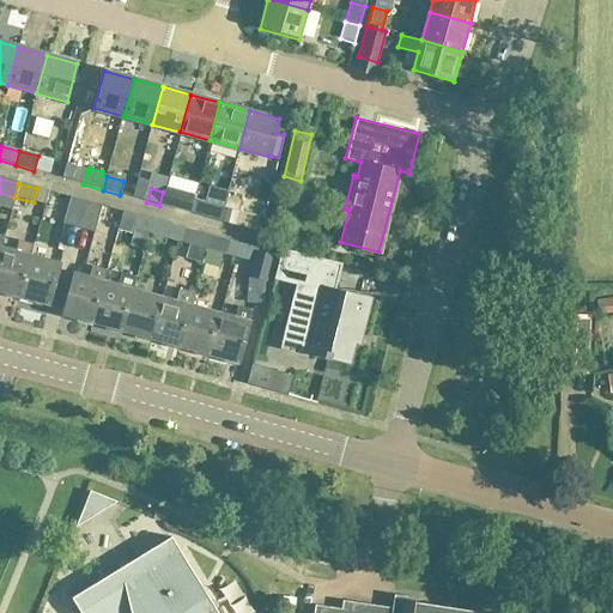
[(181,196),(163,192),(159,206),(177,211),(181,196)]
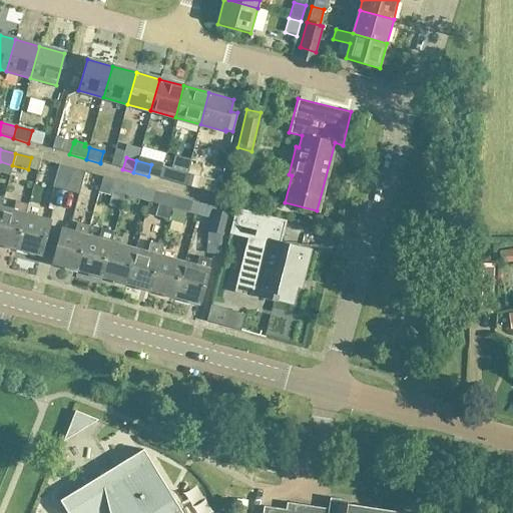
[(51,188),(64,191),(71,169),(58,165),(51,188)]
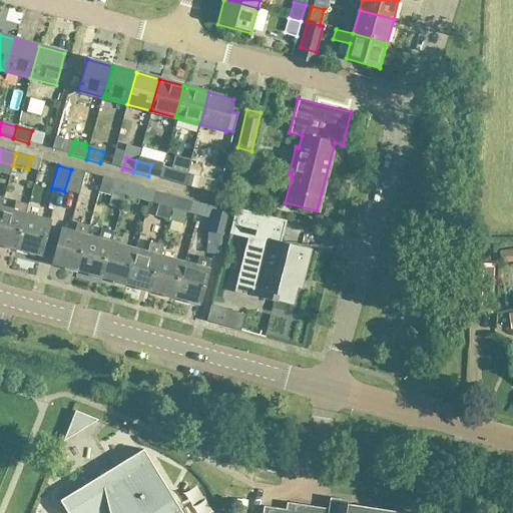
[(78,195),(84,172),(71,169),(64,191),(78,195)]
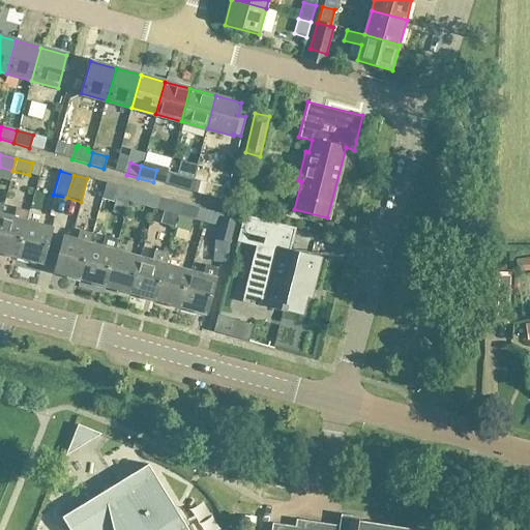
[(176,175),(172,187),(188,192),(193,180),(176,175)]
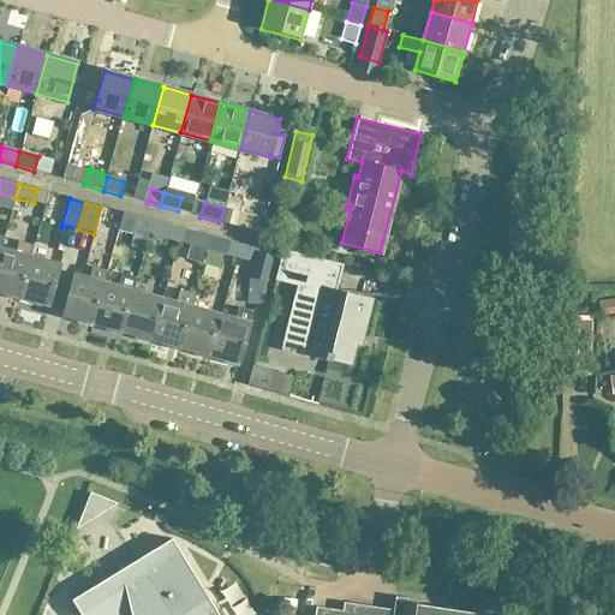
[(224,209),(219,222),(236,227),(239,213),(225,209),(224,209)]
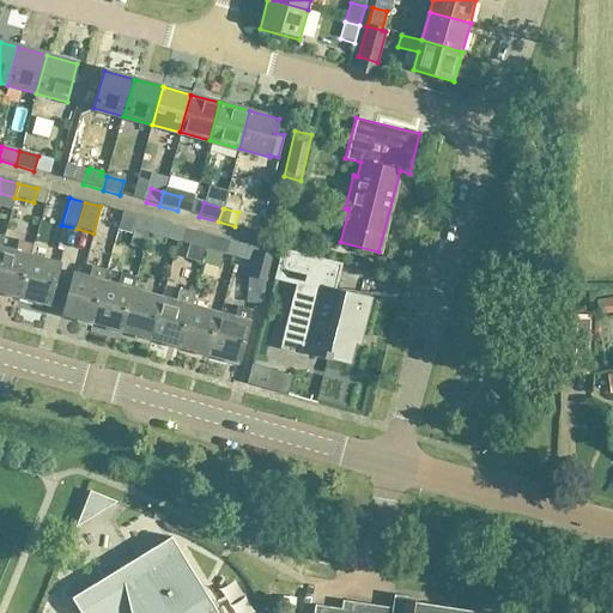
[(247,214),(243,229),(260,234),(262,219),(247,214)]
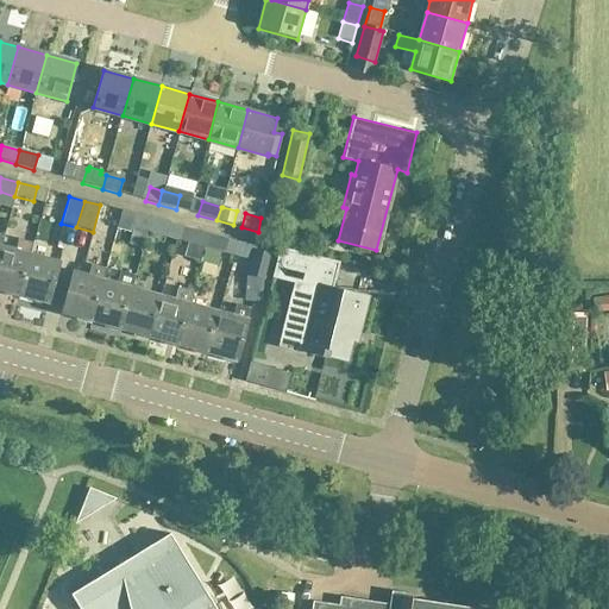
[(135,214),(131,228),(145,233),(150,219),(135,214)]
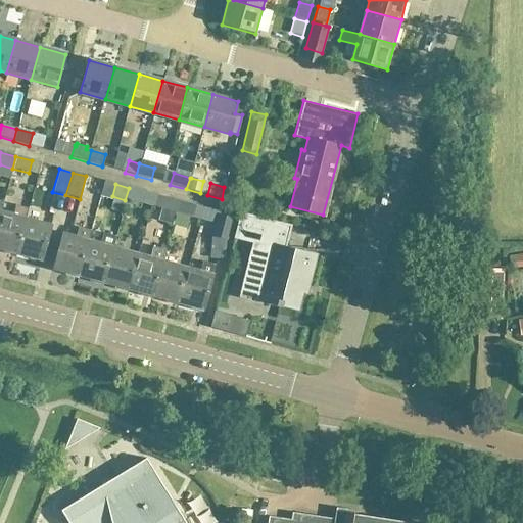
[(142,204),(145,192),(129,188),(125,200),(142,204)]
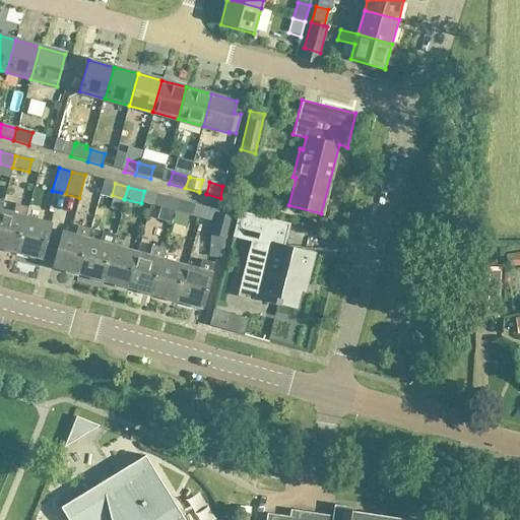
[(159,208),(174,212),(177,201),(163,196),(159,208)]
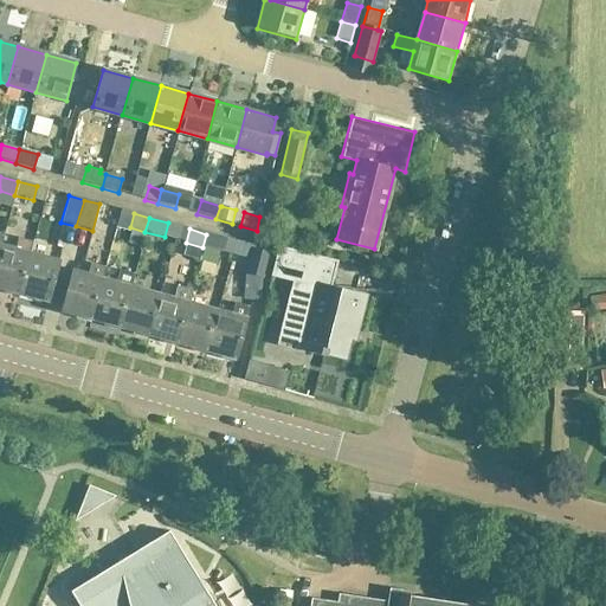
[(221,253),(225,239),(206,234),(202,247),(221,253)]
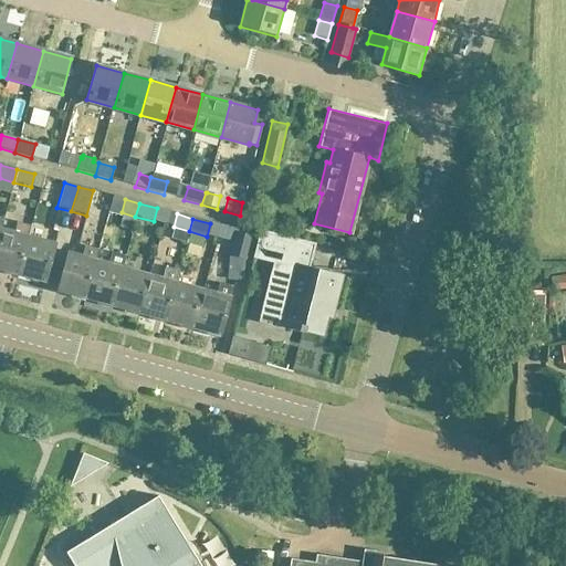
[(0,229),(0,271),(16,276),(27,238),(30,227),(16,223),(13,233),(0,229)]
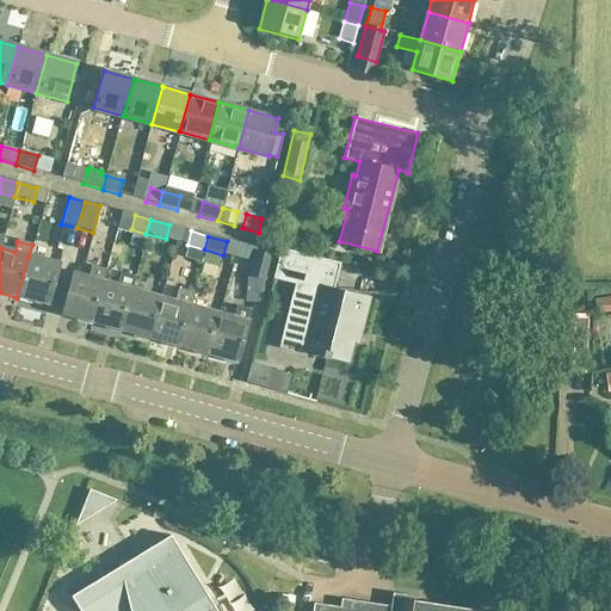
[(352,333),(358,334),(366,301),(333,292),(339,265),(281,250),(273,279),(298,287),(284,346),(322,356),(322,359),(328,360),(329,358),(345,362),(352,333)]
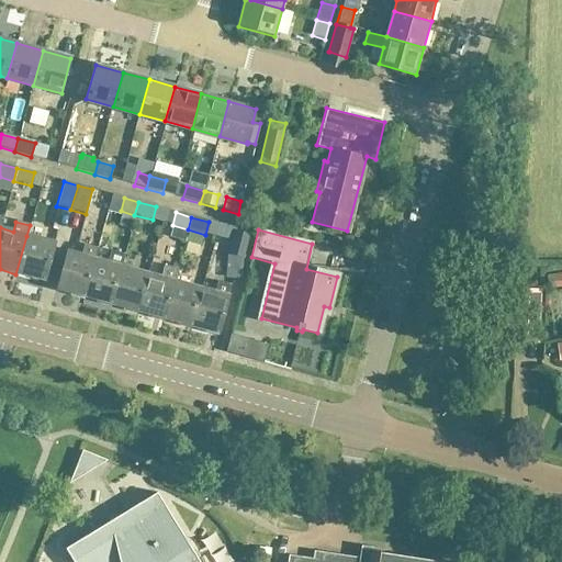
[(249,235),(234,231),(227,255),(243,259),(249,235)]
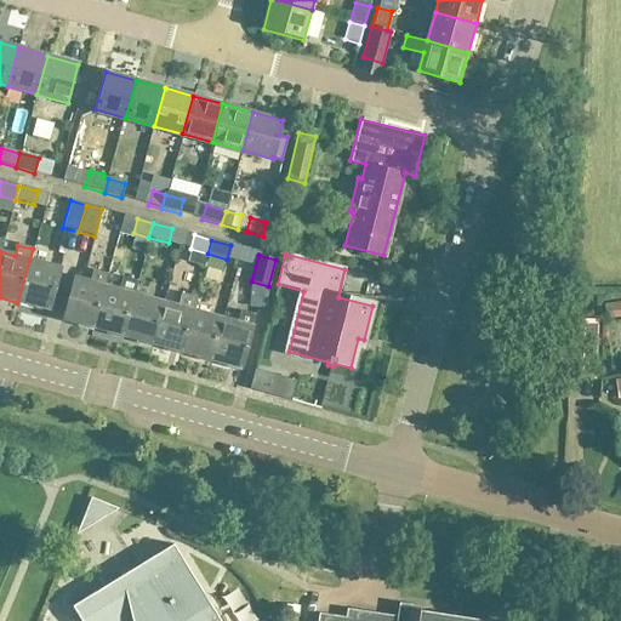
[(29,261),(17,303),(47,312),(60,269),(29,261)]
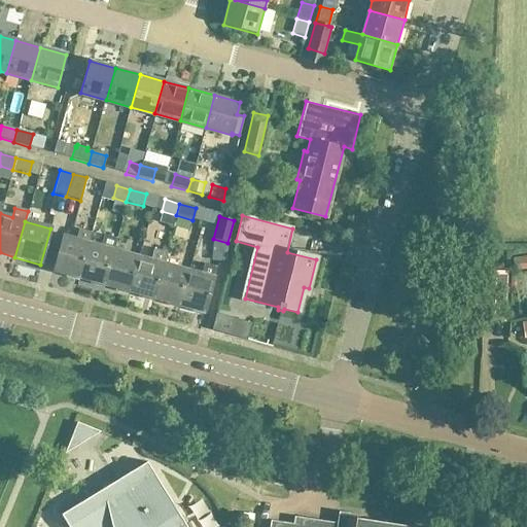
[(78,278),(89,242),(91,234),(78,231),(76,240),(62,236),(53,271),(78,278)]
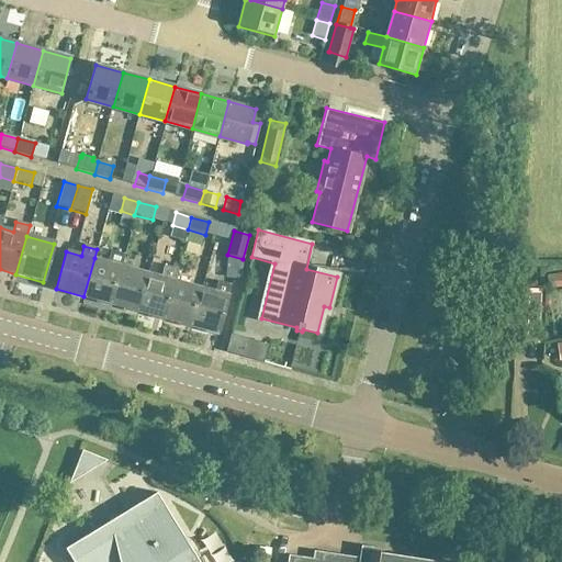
[(109,304),(120,266),(123,255),(110,251),(107,262),(94,258),(83,296),(109,304)]
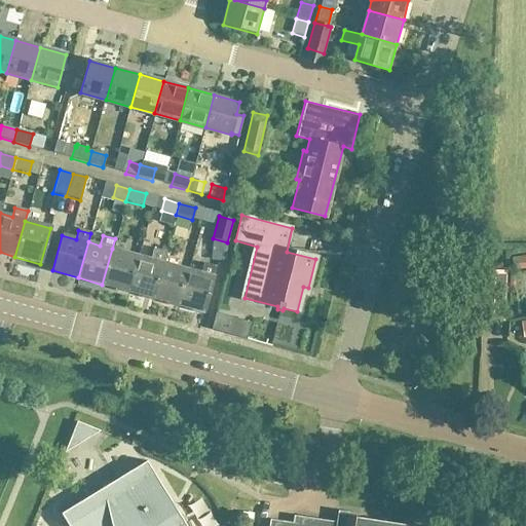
[(127,292),(137,256),(112,249),(102,285),(127,292)]
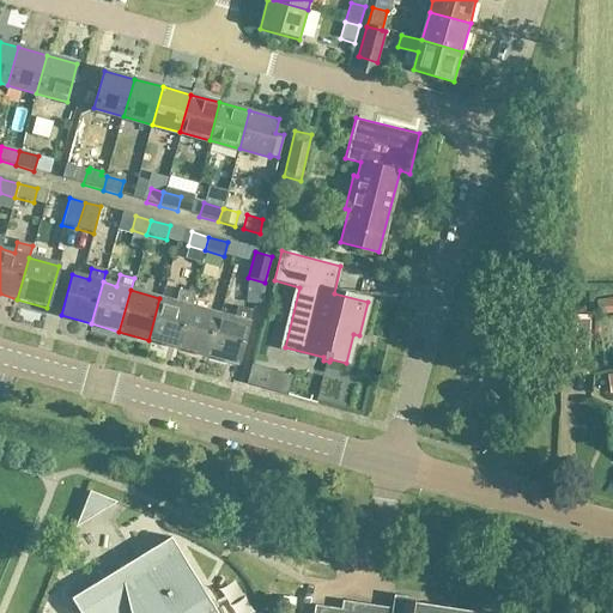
[(159,298),(149,340),(177,349),(189,307),(192,295),(178,291),(175,303),(159,298)]
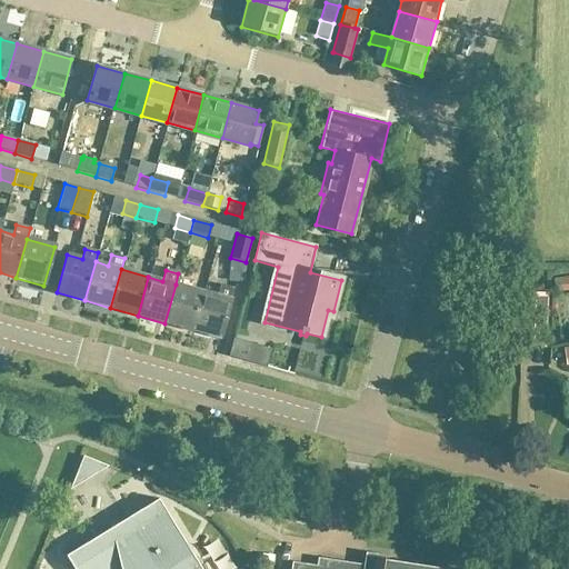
[(568,276),(552,280),(555,295),(568,291),(568,276)]
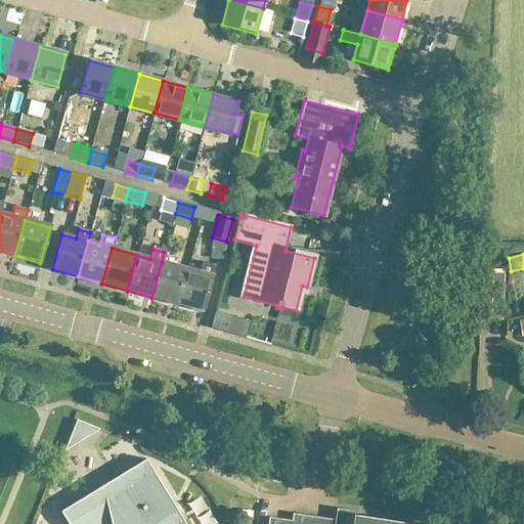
[(176,305),(186,269),(162,262),(151,298),(176,305)]
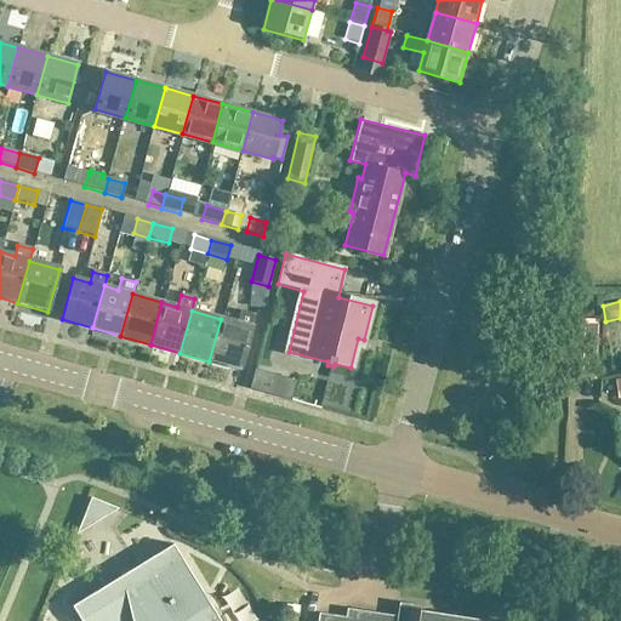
[(221,319),(209,362),(239,370),(251,328),(250,328),(254,317),(240,313),(237,324),(221,319)]
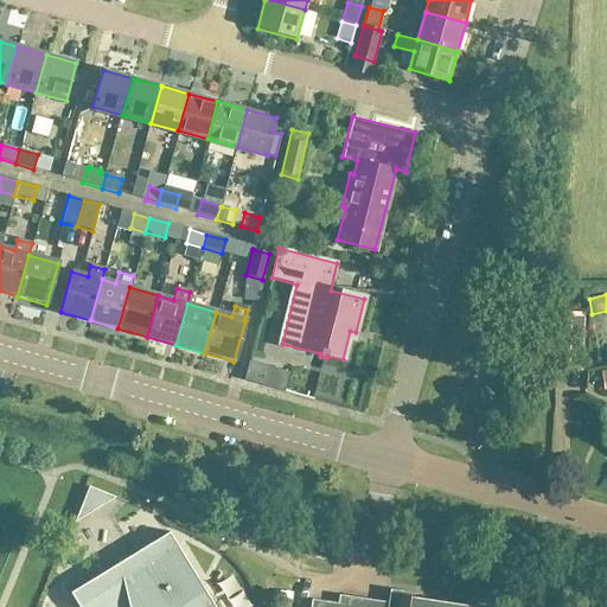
[(583,315),(557,313),(554,370),(580,371),(583,315)]
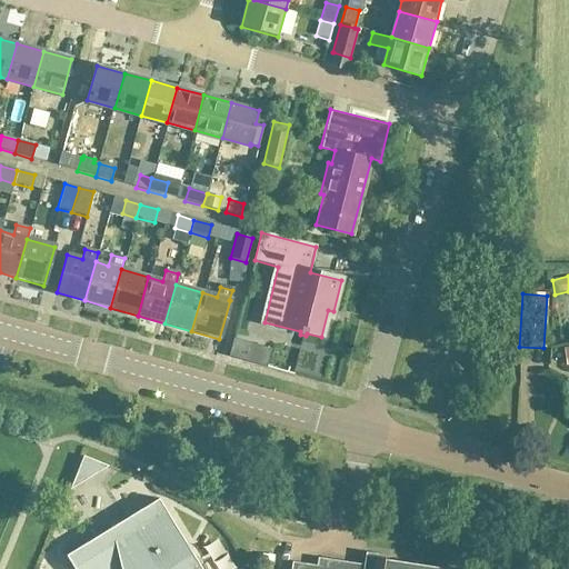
[(568,296),(550,298),(551,322),(568,321),(568,296)]
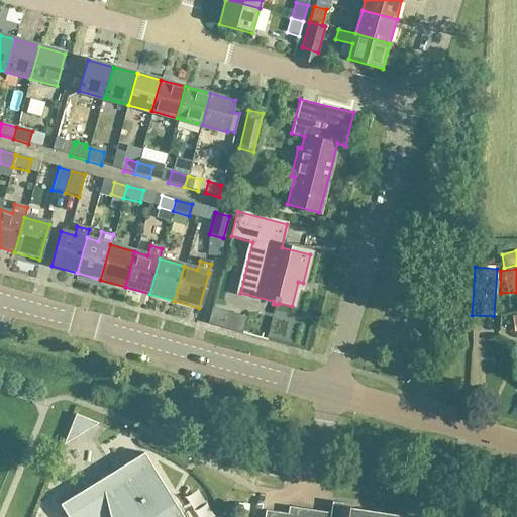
[(207,325),(220,329),(224,317),(211,313),(207,325)]
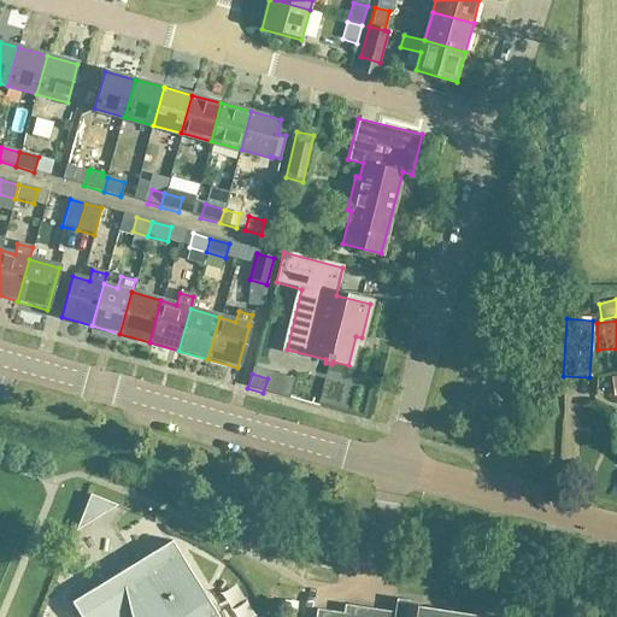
[(344,542),(325,539),(324,551),(341,554),(344,542)]
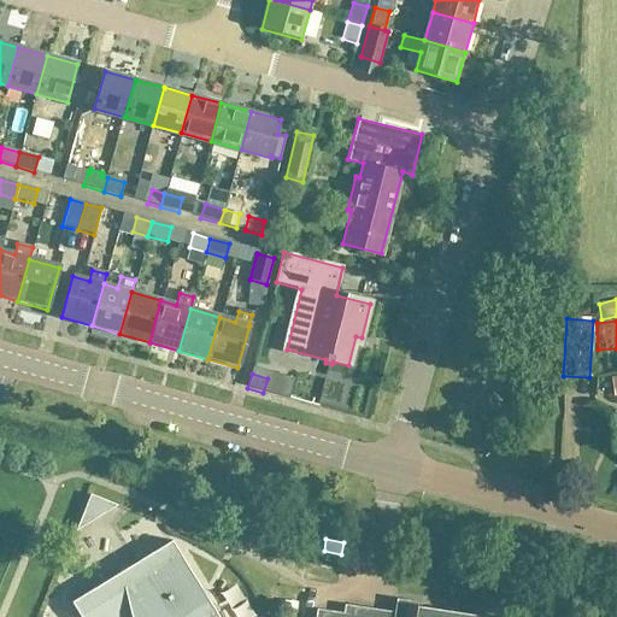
[(217,616),(171,542),(71,605),(78,616),(217,616)]
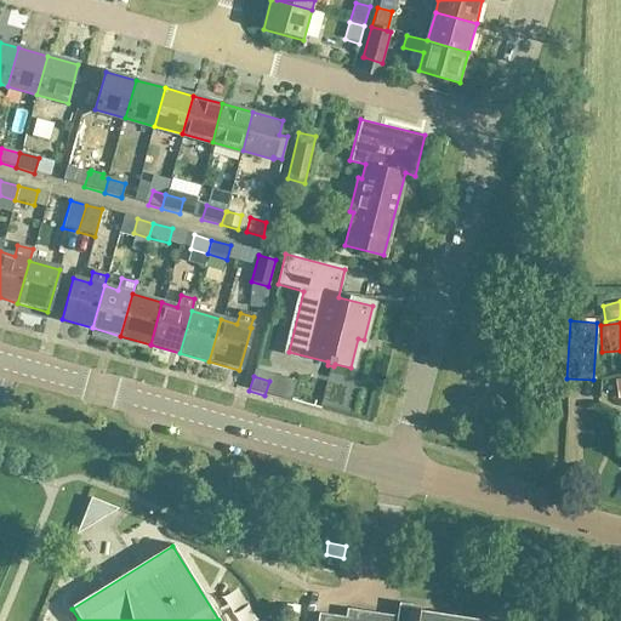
[(397,620),(478,620),(423,613),(423,609),(399,604),(398,619),(397,620)]
